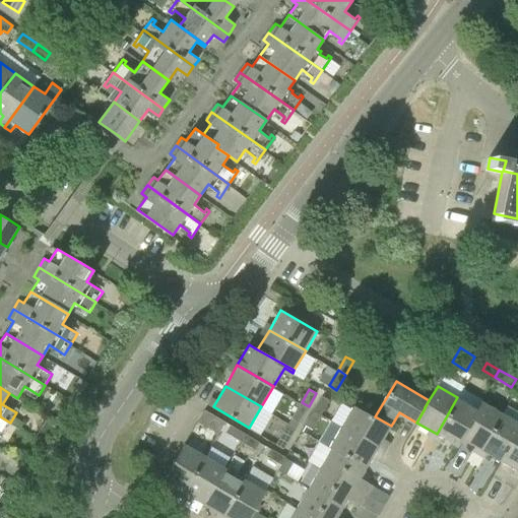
[(315,408),(322,413),(330,399),(323,395),(315,408)]
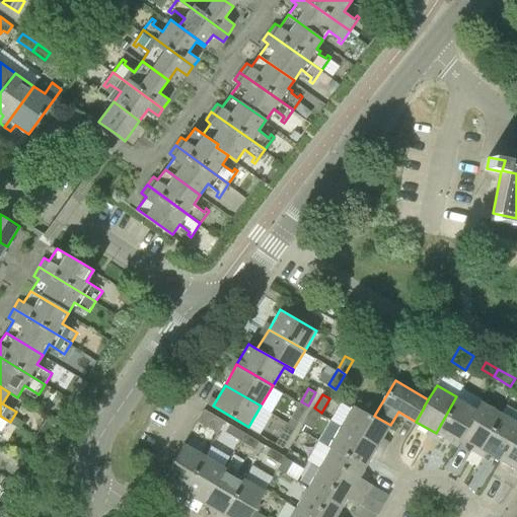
[(457,446),(462,437),(471,424),(468,422),(475,408),(456,396),(436,433),(457,446)]
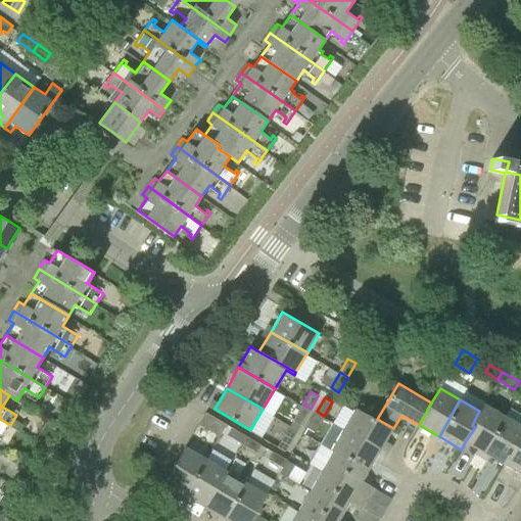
[(466,440),(483,452),(505,415),(484,403),(479,411),(472,425),(475,427),(466,440)]
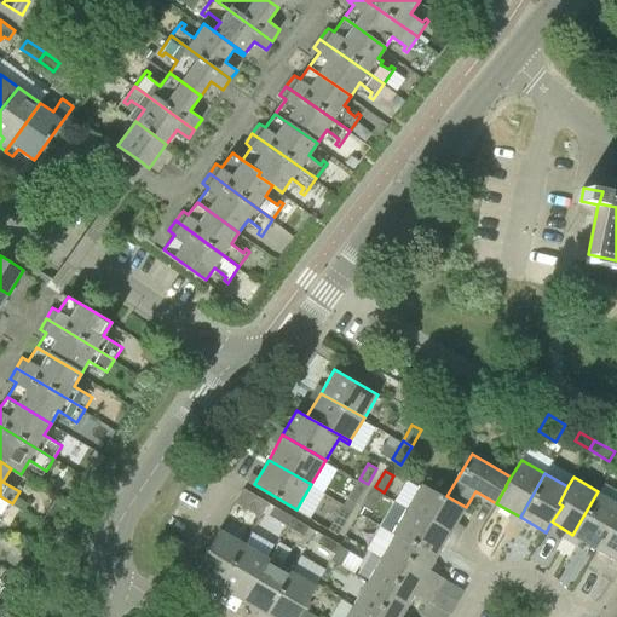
[(349,497),(357,502),(368,484),(359,479),(349,497)]
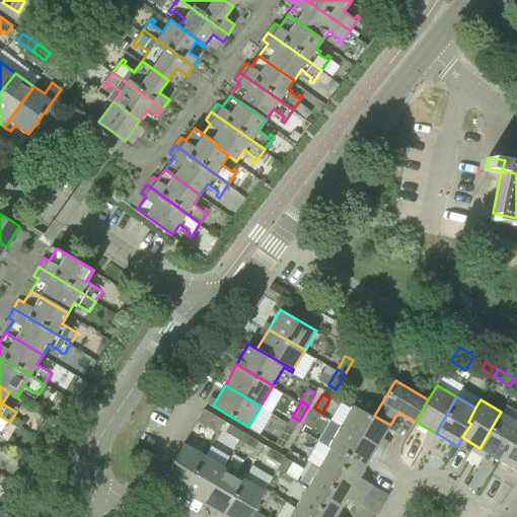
[(381,440),(382,439),(390,425),(374,416),(356,405),(344,426),(385,450),(389,444),(381,440)]
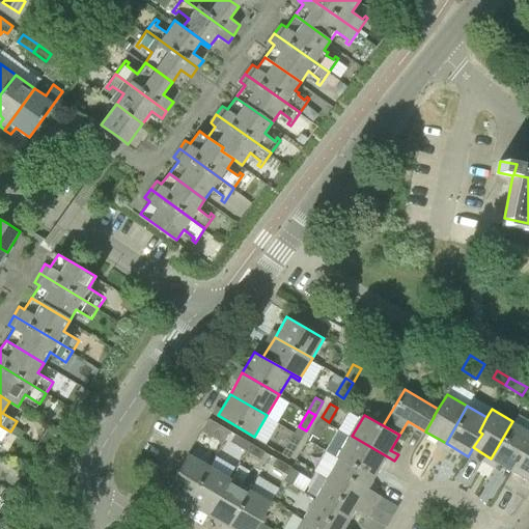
[(312,434),(321,438),(329,422),(322,417),(312,434)]
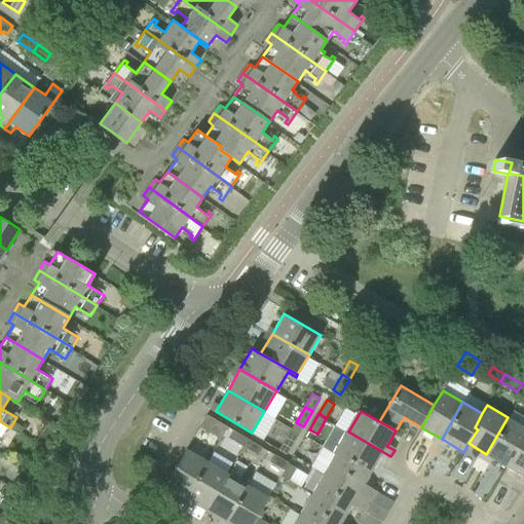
[(218,429),(222,422),(208,414),(203,421),(218,429)]
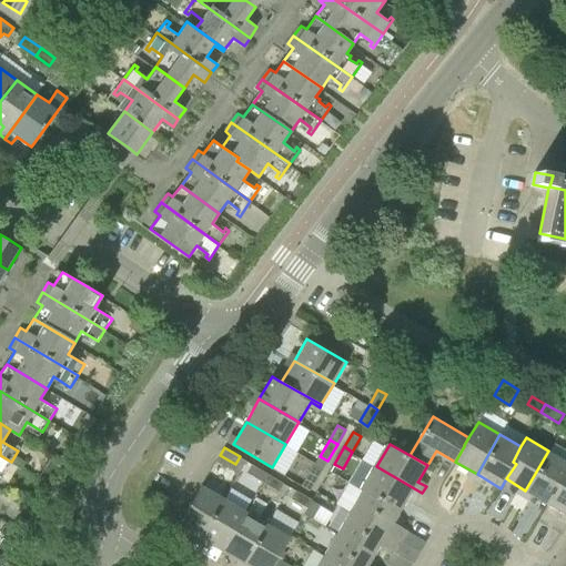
[(525,491),(548,504),(565,473),(565,461),(548,451),(525,491)]
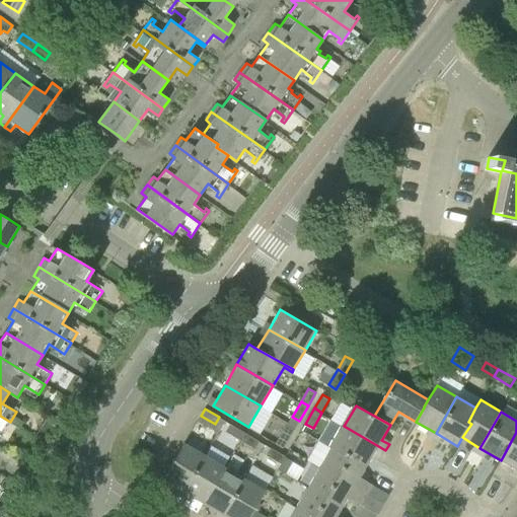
[(0,430),(4,433),(10,422),(0,416),(0,430)]
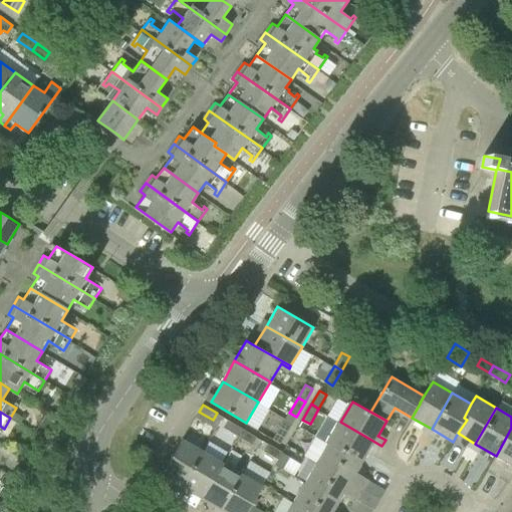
[(240,436),(244,429),(229,420),(225,427),(240,436)]
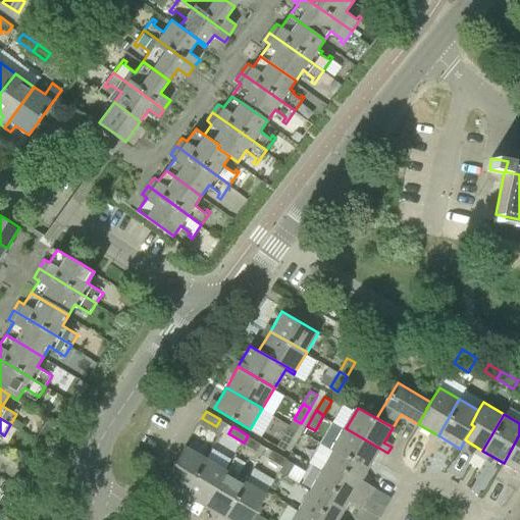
[(383,460),(387,453),(346,428),(334,449),(368,468),(376,456),(383,460)]
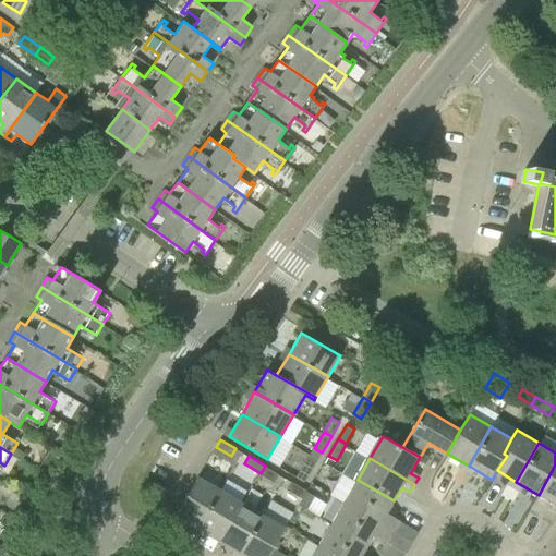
[(298,475),(305,480),(314,466),(306,461),(298,475)]
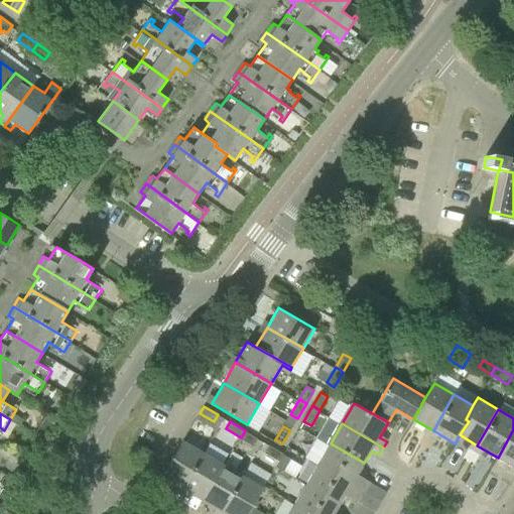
[(513,429),(498,458),(513,467),(513,429)]
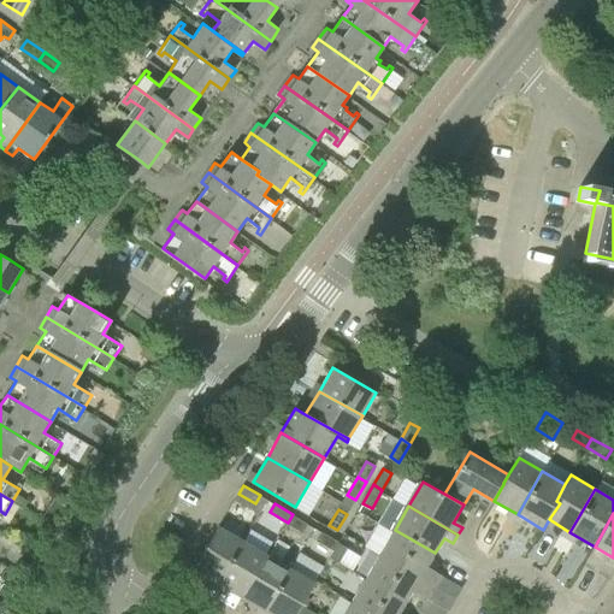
[(303,531),(308,523),(293,514),(288,523),(303,531)]
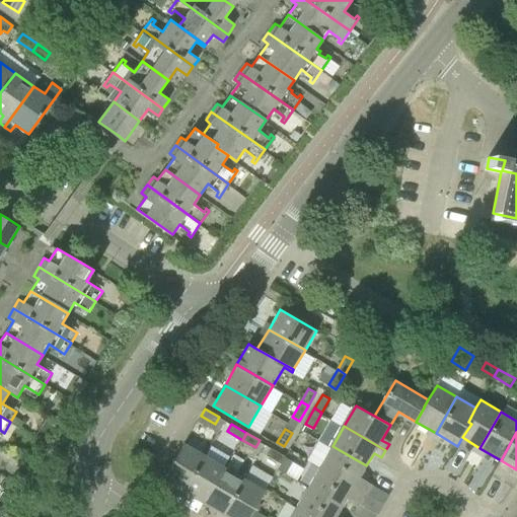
[(163,478),(183,490),(205,454),(185,442),(163,478)]
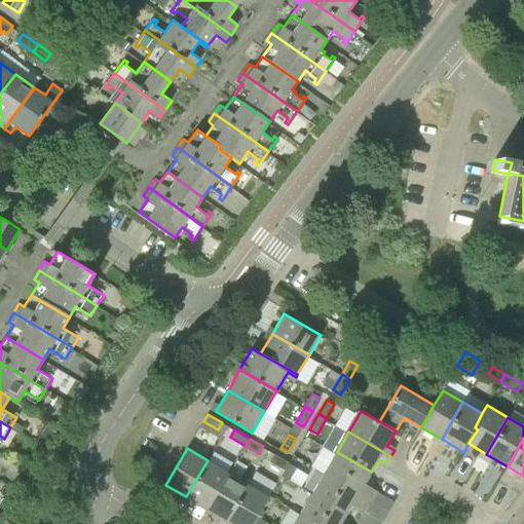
[(365,483),(367,480),(371,472),(337,452),(325,473),(372,500),(378,491),(365,483)]
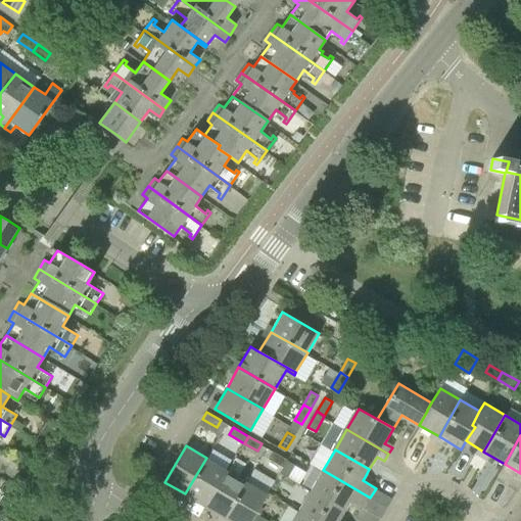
[(283,467),(288,460),(274,451),(270,458),(283,467)]
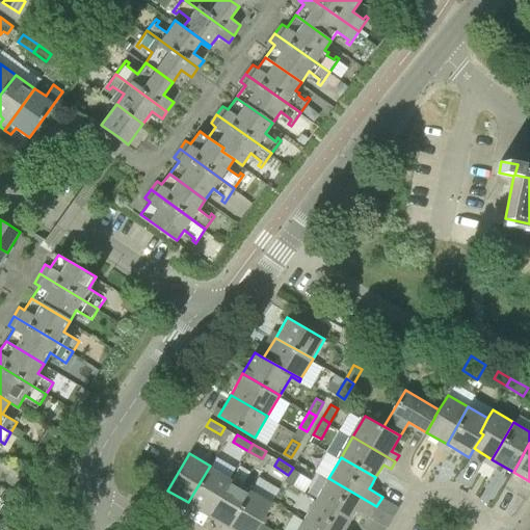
[(188,502),(209,514),(231,478),(210,466),(188,502)]
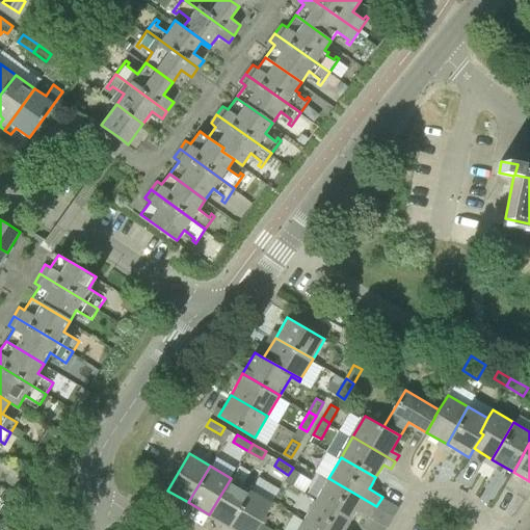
[(209,514),(230,527),(252,491),(231,478),(209,514)]
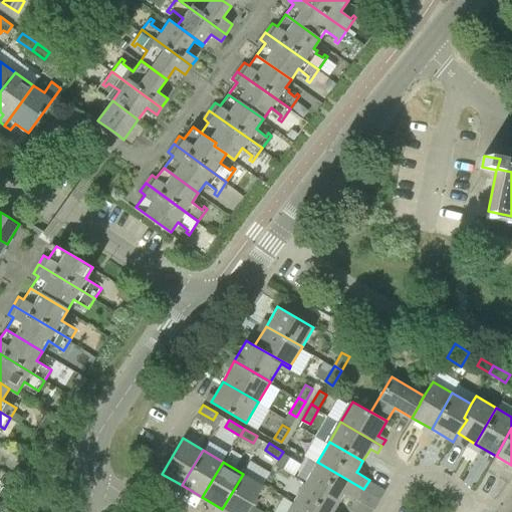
[(358,499),(363,489),(317,462),(305,482),(339,501),(345,491),(358,499)]
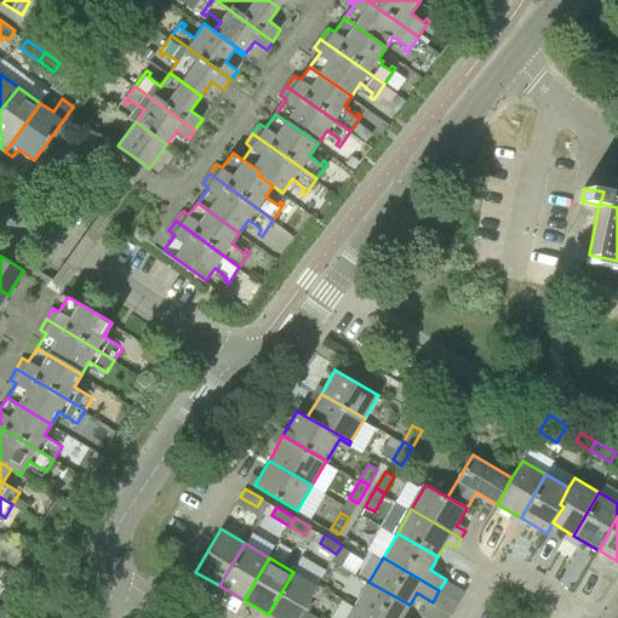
[(316,617),(318,617),(318,616),(304,608),(318,585),(293,572),(268,614),(274,617),(316,617)]
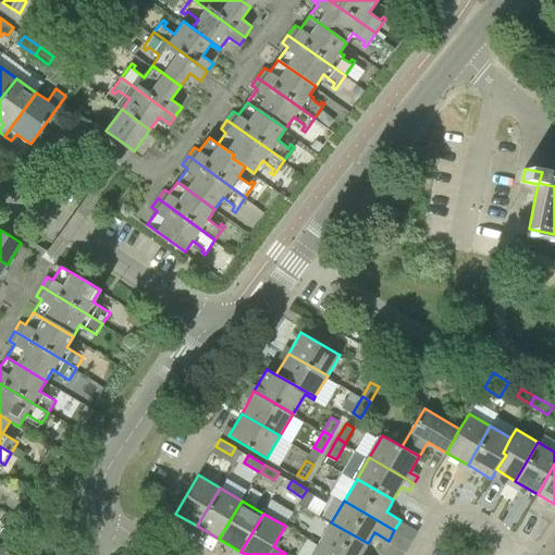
[(362,554),(361,554),(364,551),(368,543),(331,522),(319,544),(337,554),(362,554)]
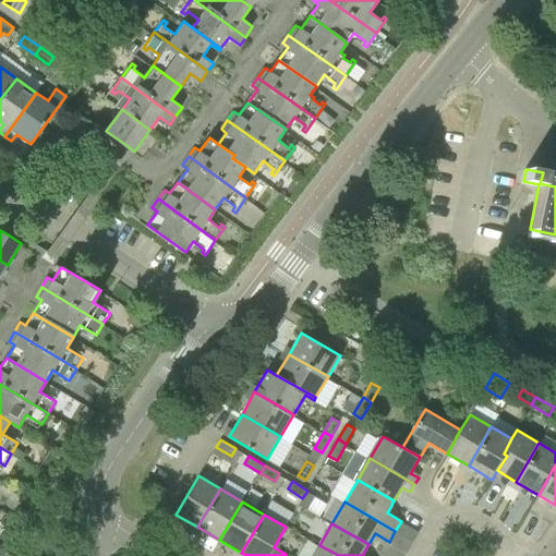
[(338,555),(319,545),(312,555),(338,555)]
